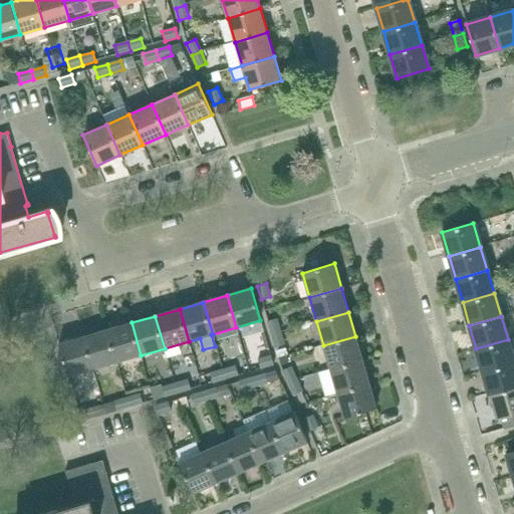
[(271,334),(280,331),(276,319),(267,321),(271,334)]
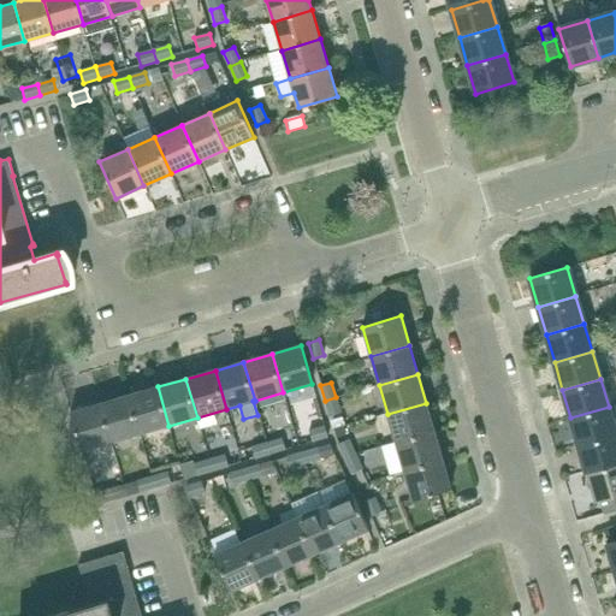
[(140,433),(169,426),(158,386),(128,395),(140,433)]
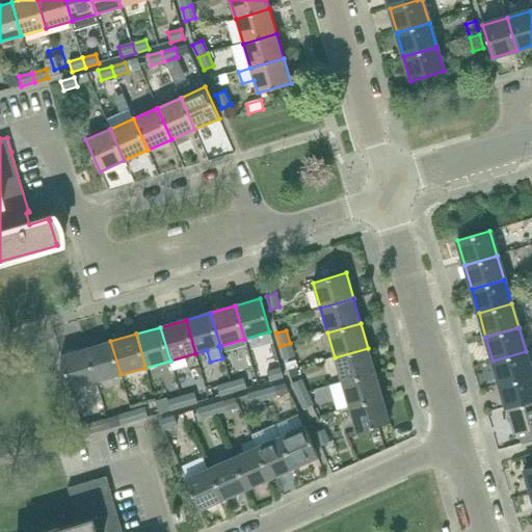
[(96,381),(121,374),(110,341),(86,348),(96,381)]
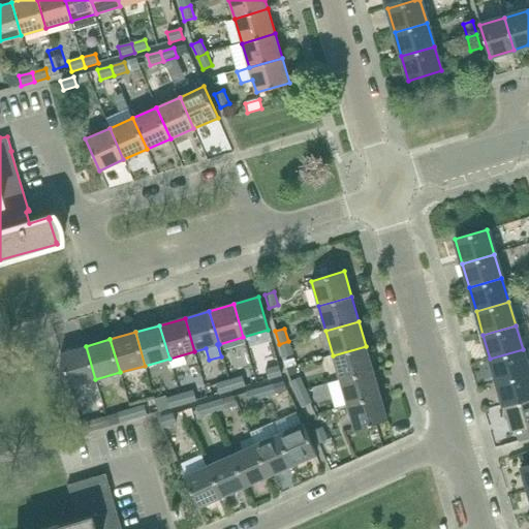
[(288,341),(279,344),(283,358),(292,355),(288,341)]
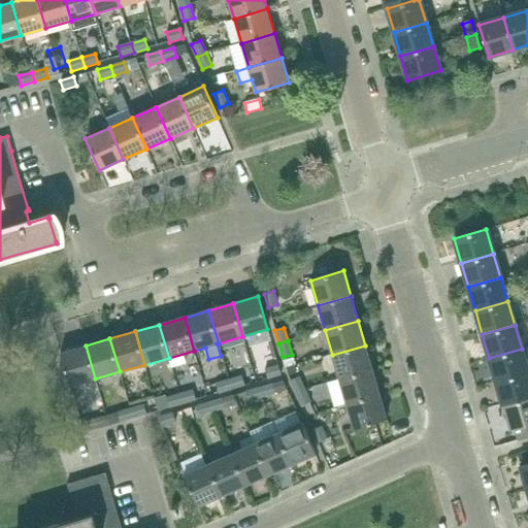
[(69,386),(95,378),(86,345),(60,353),(69,386)]
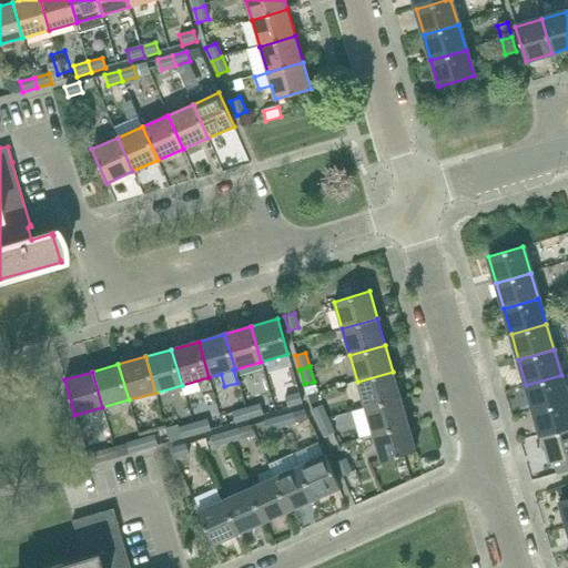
[(365,408),(401,397),(393,372),(357,382),(365,408)]
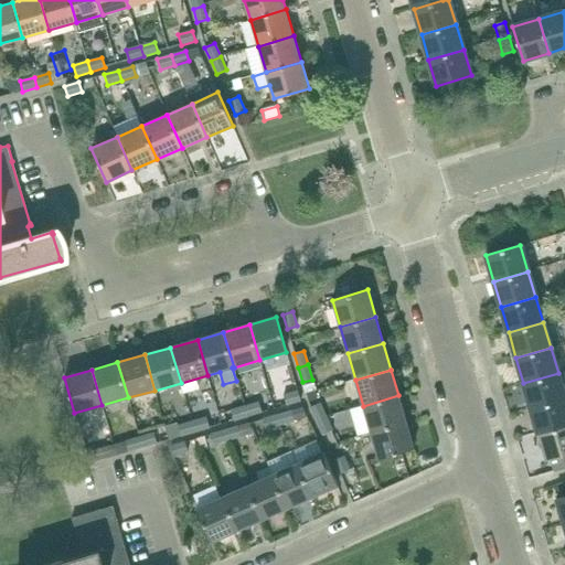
[(531,408),(564,398),(564,397),(558,373),(523,383),(531,408)]
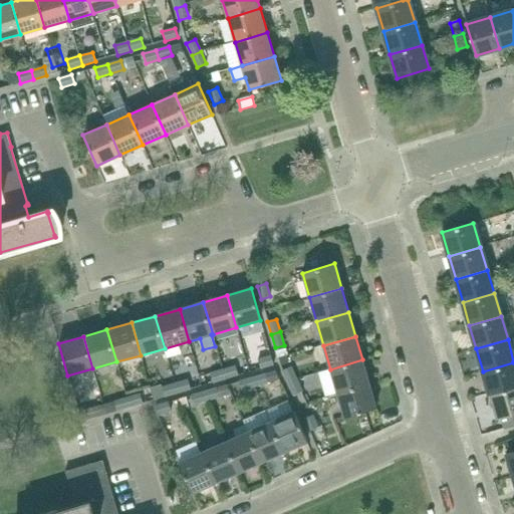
[(260,369),(273,365),(271,356),(257,360),(260,369)]
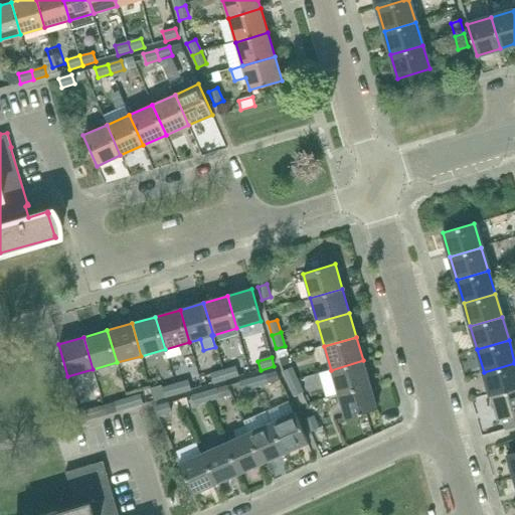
[(338,393),(370,384),(363,360),(331,370),(338,393)]
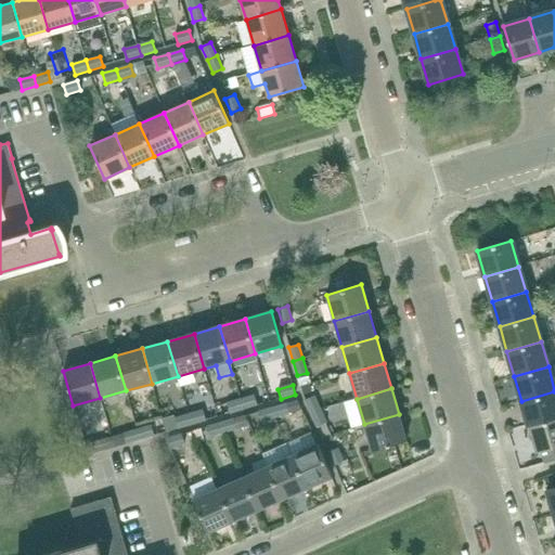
[(529,427),(554,418),(554,391),(521,401),(529,427)]
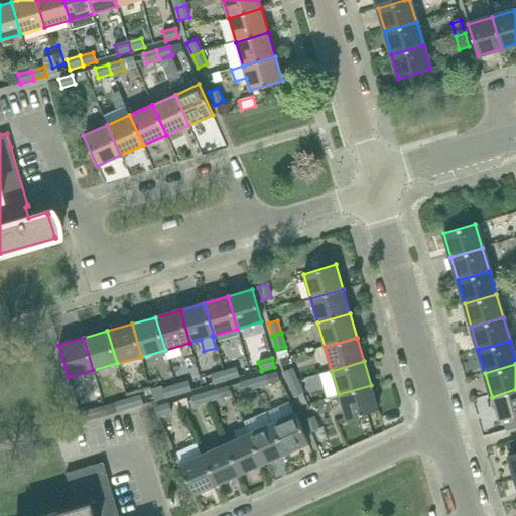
[(224,372),(227,381),(239,378),(236,368),(224,372)]
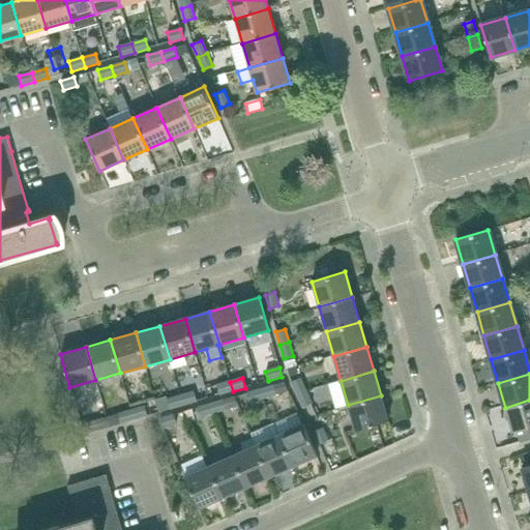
[(305,391),(306,391),(300,378),(291,382),(297,395),(305,391)]
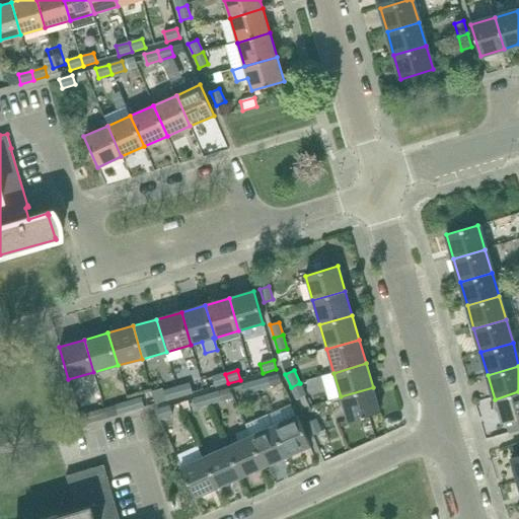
[(214,387),(228,383),(225,374),(211,378),(214,387)]
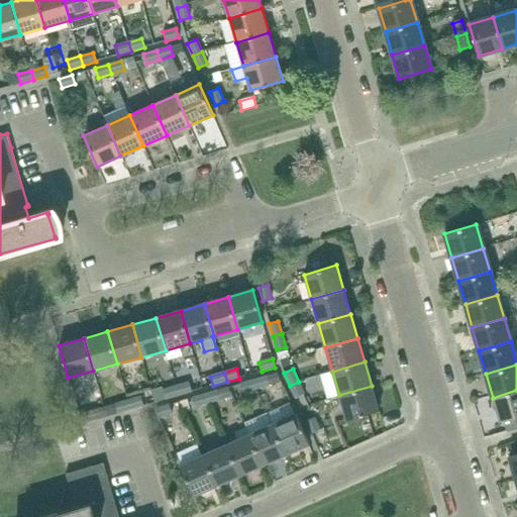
[(255,390),(256,390),(270,386),(267,377),(253,381),(255,390)]
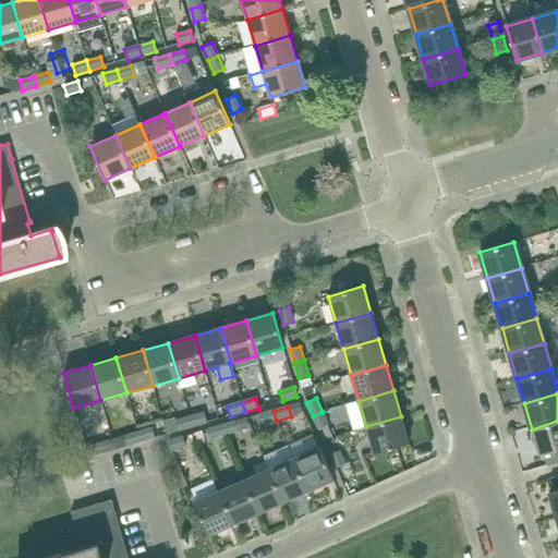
[(263,425),(277,421),(276,421),(274,411),(259,415),(263,425)]
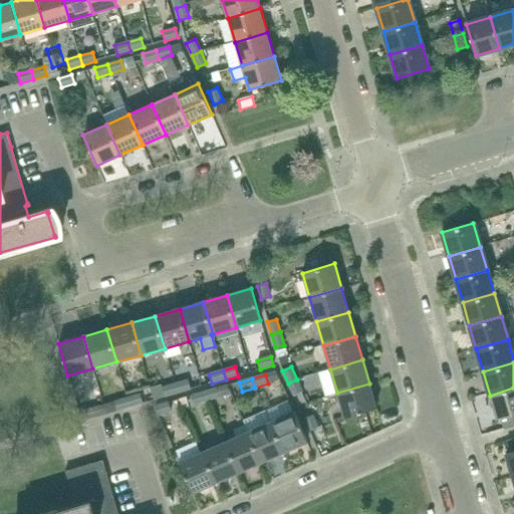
[(296,379),(288,383),(293,396),(302,392),(297,379),(296,379)]
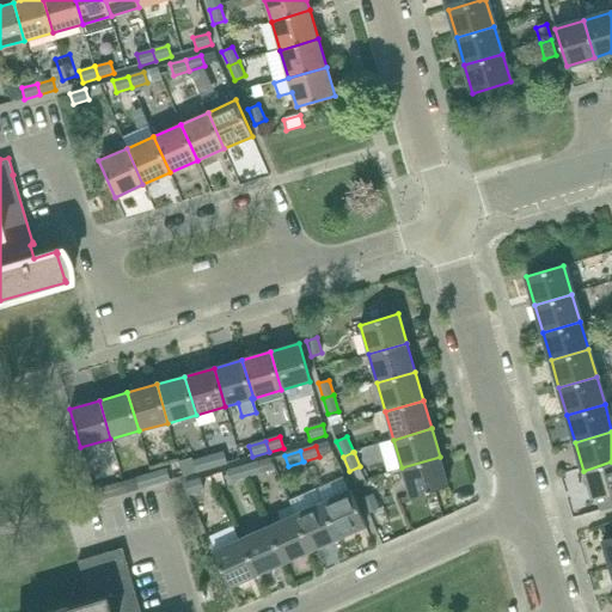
[(208,457),(212,469),(226,464),(224,453),(208,457)]
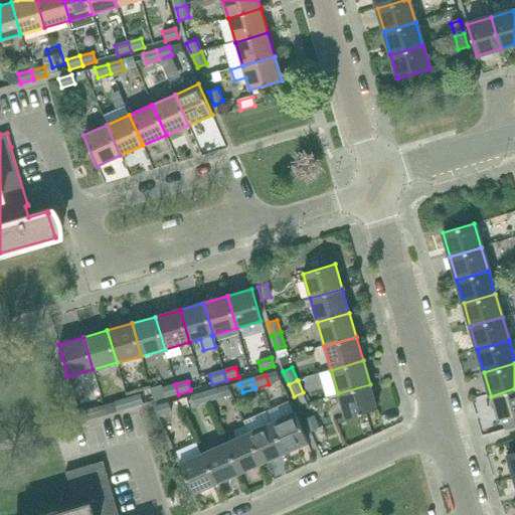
[(164,398),(178,394),(175,384),(162,388),(164,398)]
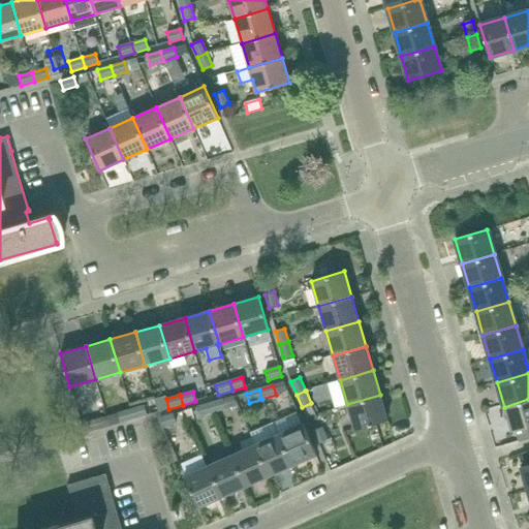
[(354,430),(387,421),(380,395),(347,404),(354,430)]
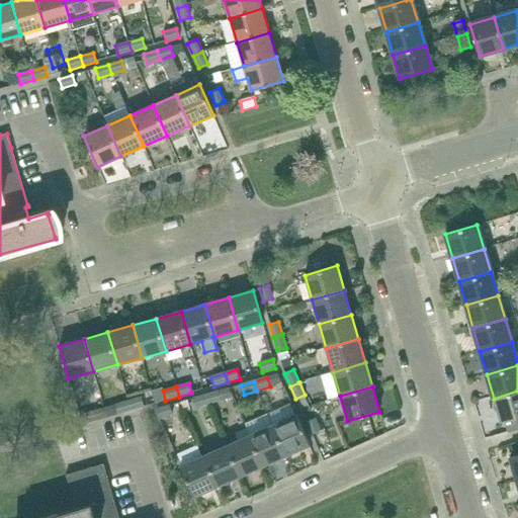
[(207,405),(208,405),(234,398),(230,389),(205,396),(207,405)]
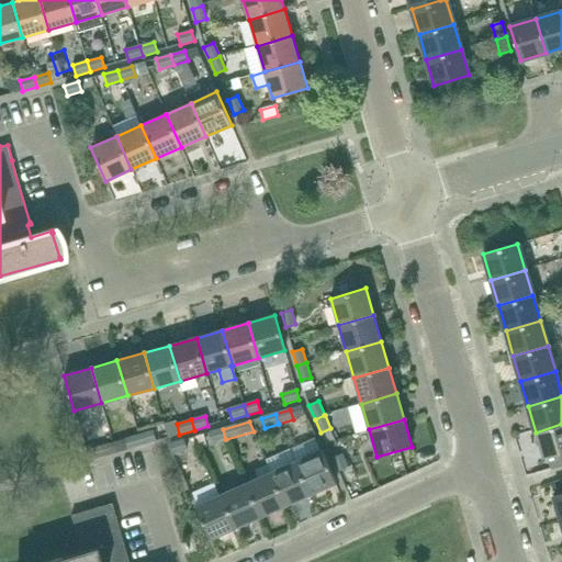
[(543,458),(547,457),(561,452),(561,424),(536,433),(543,458)]
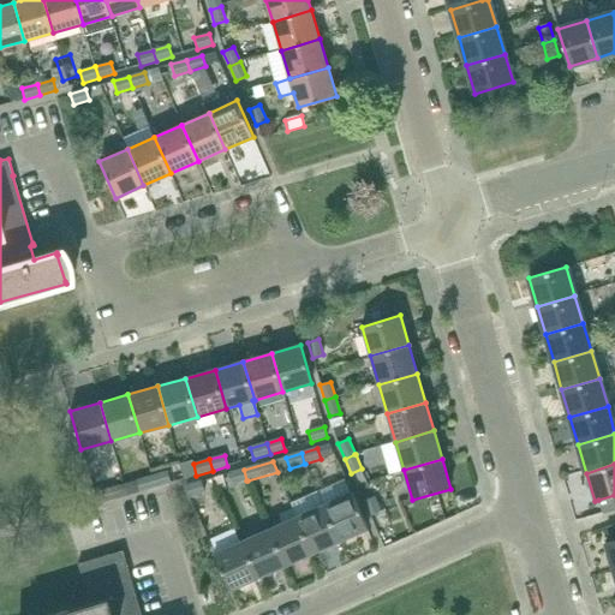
[(232,484),(246,481),(244,470),(228,473),(232,484)]
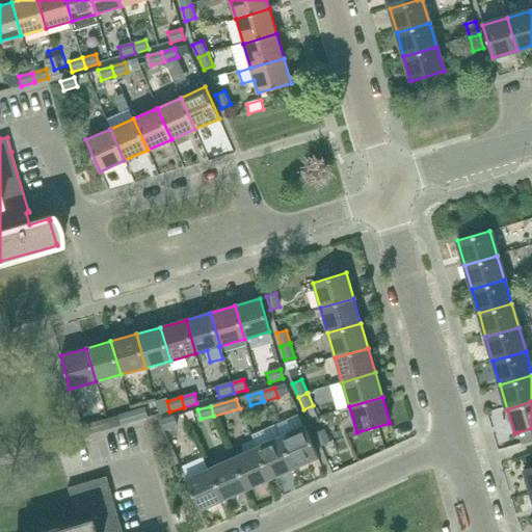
[(131,411),(134,422),(148,418),(144,408),(131,411)]
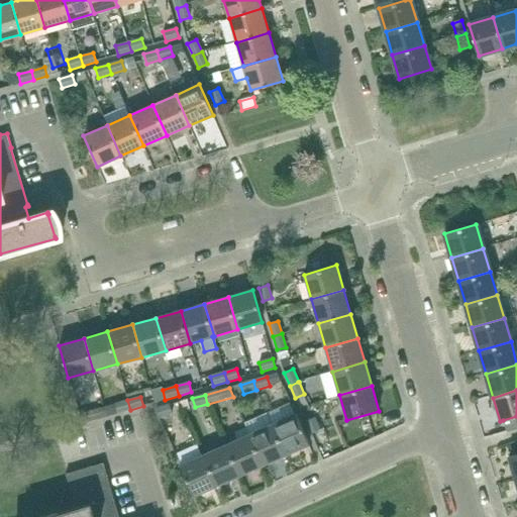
[(117,413),(130,410),(127,400),(114,404),(117,413)]
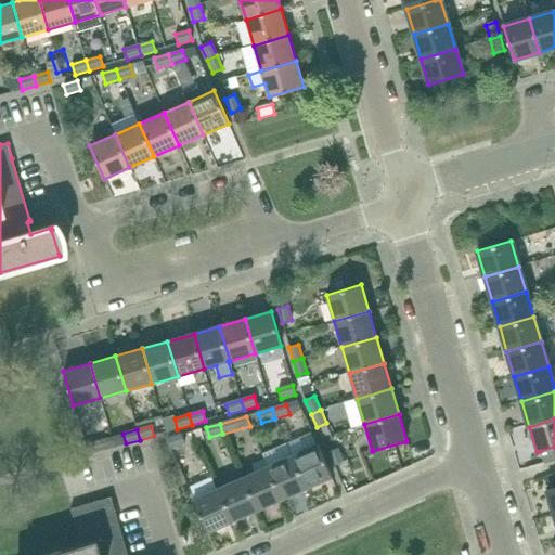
[(170,449),(184,444),(182,435),(168,438),(170,449)]
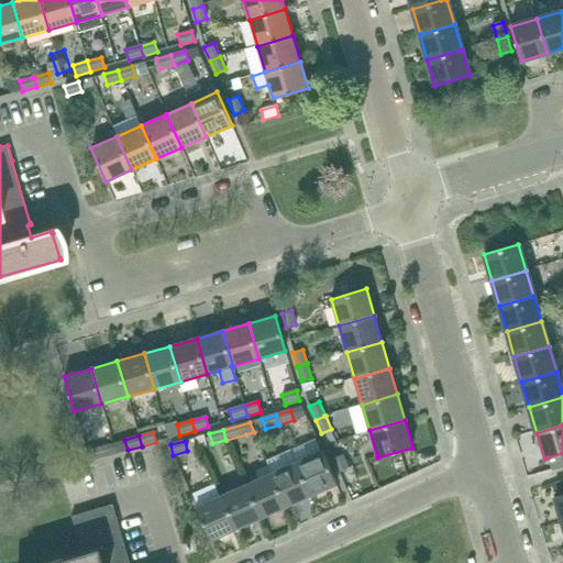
[(88,461),(102,457),(100,446),(86,451),(88,461)]
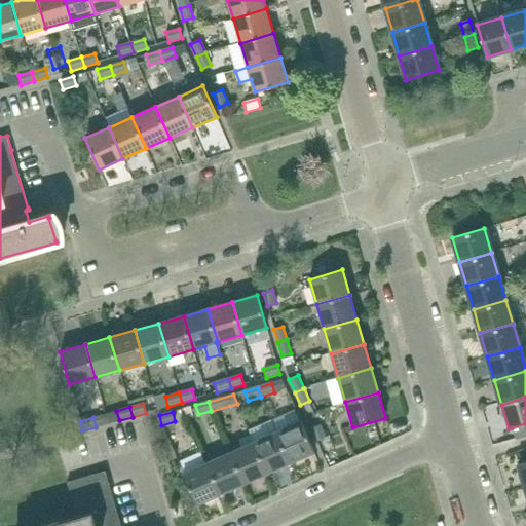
[(291,462),(314,452),(301,421),(277,431),(291,462)]
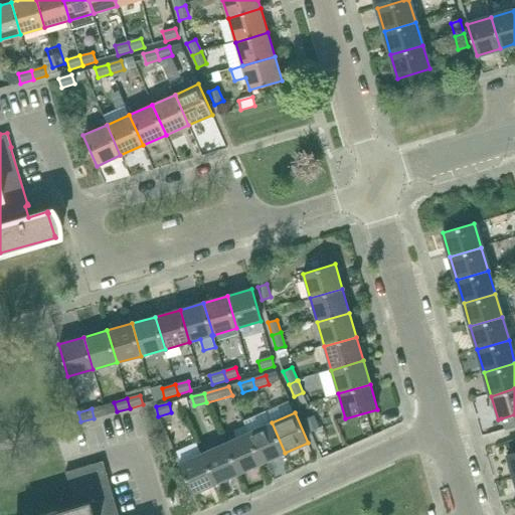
[(505,431),(514,426),(514,414),(501,418),(505,431)]
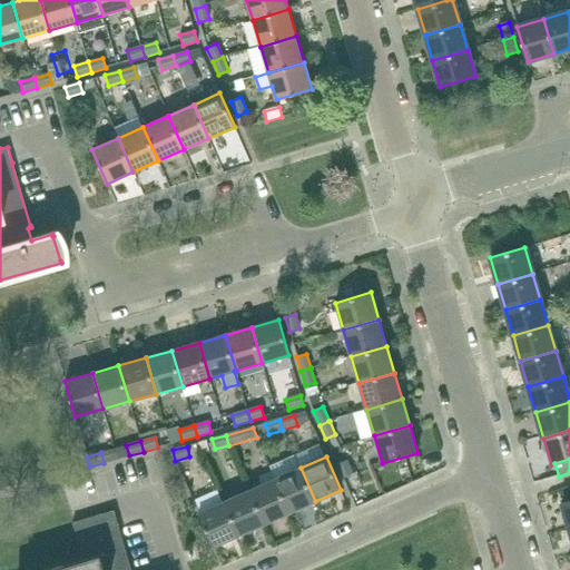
[(343,479),(353,474),(347,461),(337,465),(343,479)]
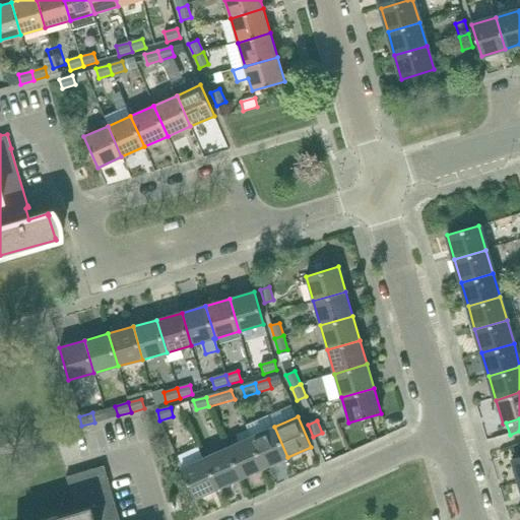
[(265,467),(287,457),(274,427),(251,437),(265,467)]
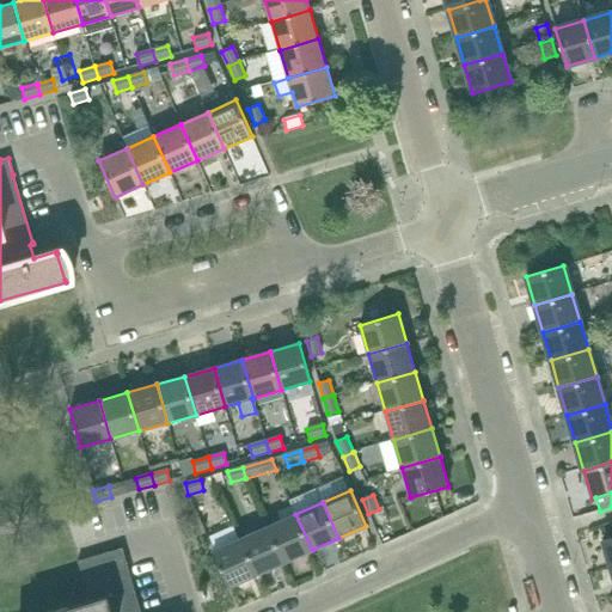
[(312,550),(295,514),(292,506),(279,512),(282,520),(268,526),(285,563),(312,550)]
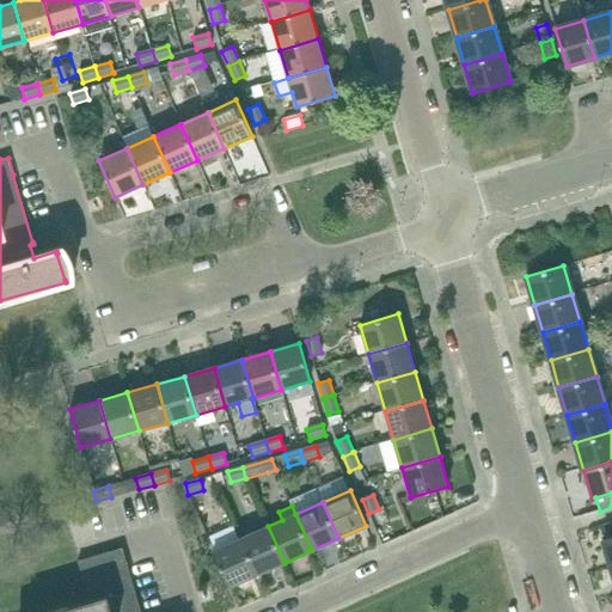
[(258,574),(285,563),(268,526),(242,538),(258,574)]
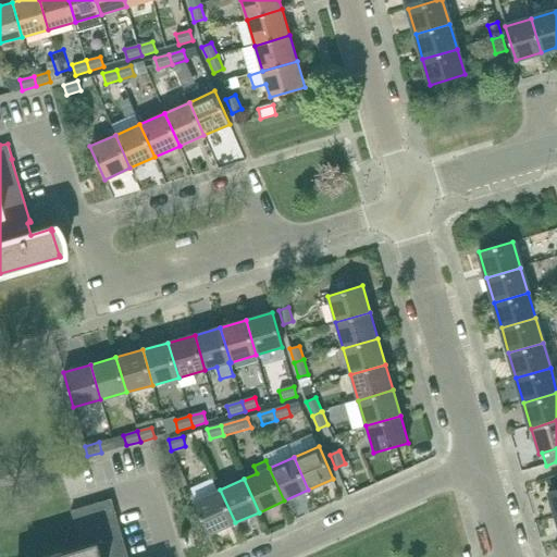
[(209,534),(235,522),(220,490),(194,502),(209,534)]
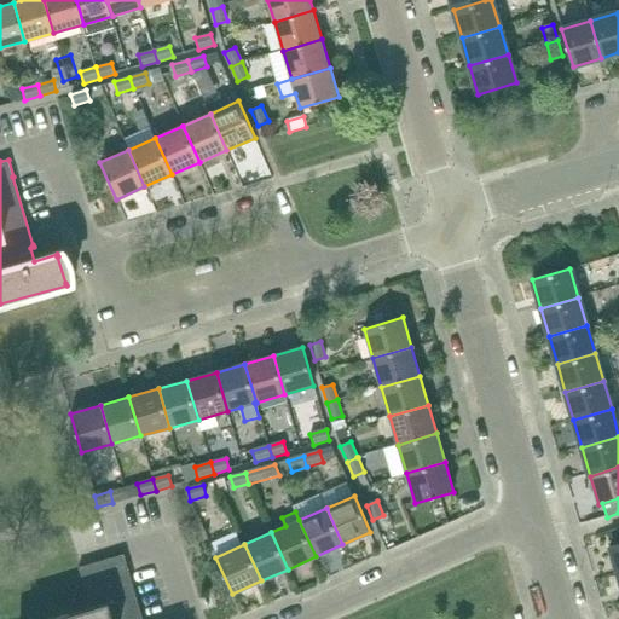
[(128,572),(128,570),(123,554),(79,567),(84,584),(85,584),(91,607),(50,618),(140,618),(127,572),(128,572)]
